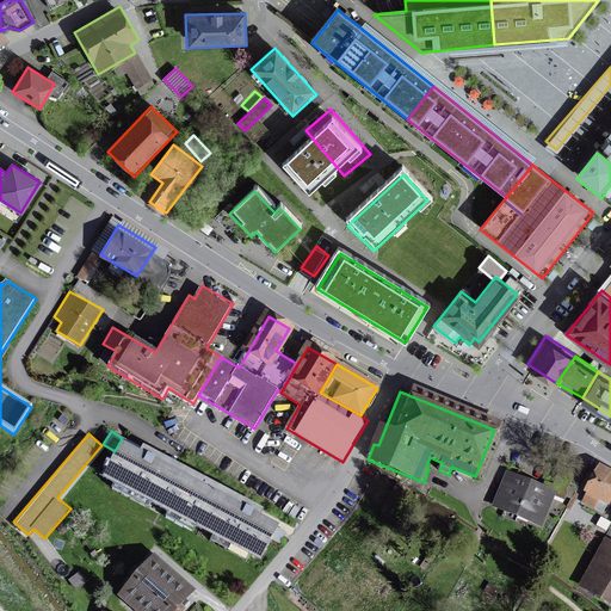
[(158,505),(176,471),(123,443),(104,477),(158,505)]
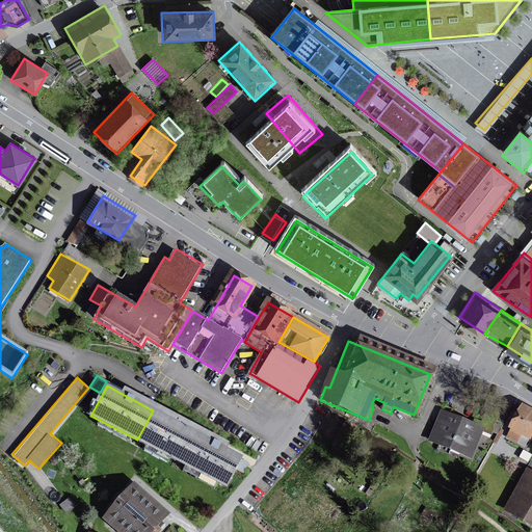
[(531,433),(531,416),(519,408),(505,432),(526,445),(531,433)]
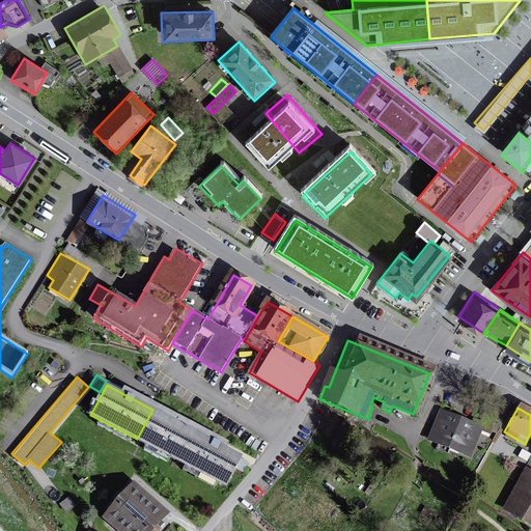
[(427,438),(450,447),(463,418),(439,409),(427,438)]
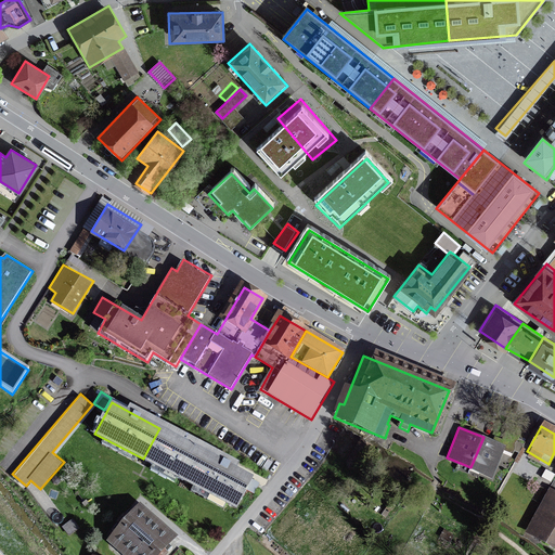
[(193,486),(209,454),(159,428),(143,459),(193,486)]
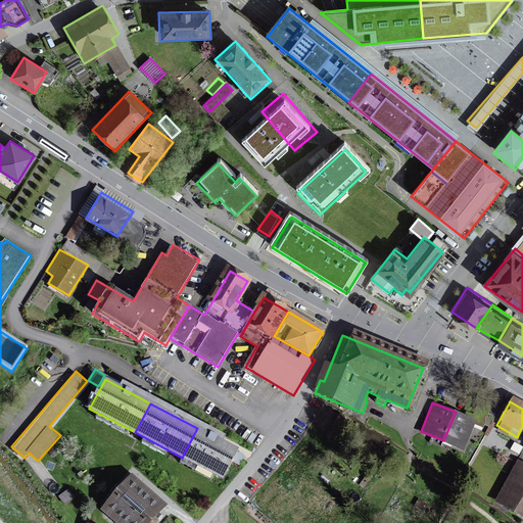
[(476,420),(456,412),(443,440),(465,448),(476,420)]
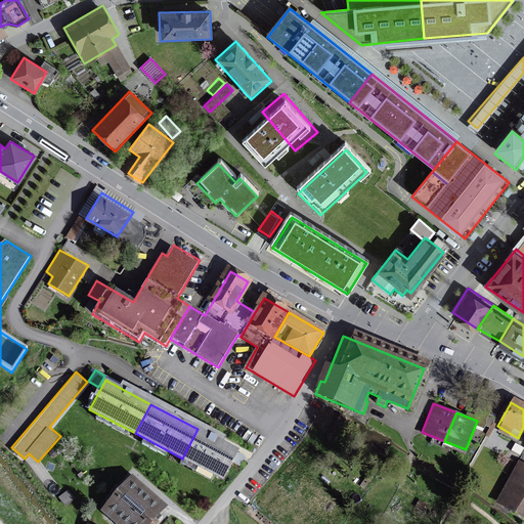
[(349,422),(341,418),(331,435),(338,440),(349,422)]
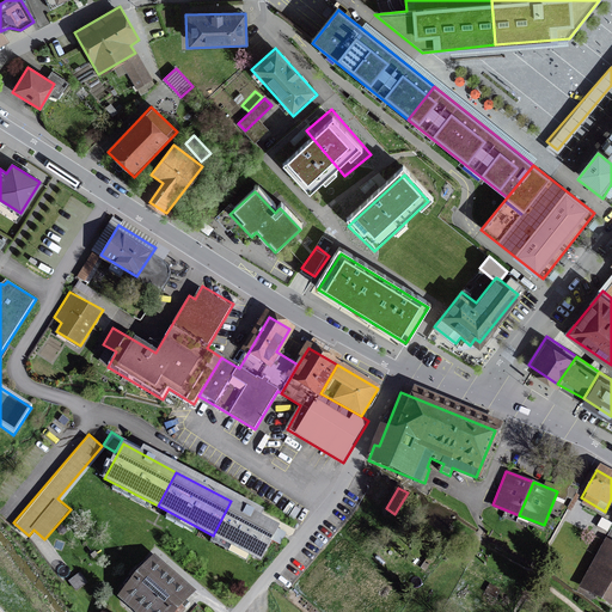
[(231,501),(213,536),(262,562),(280,527),(231,501)]
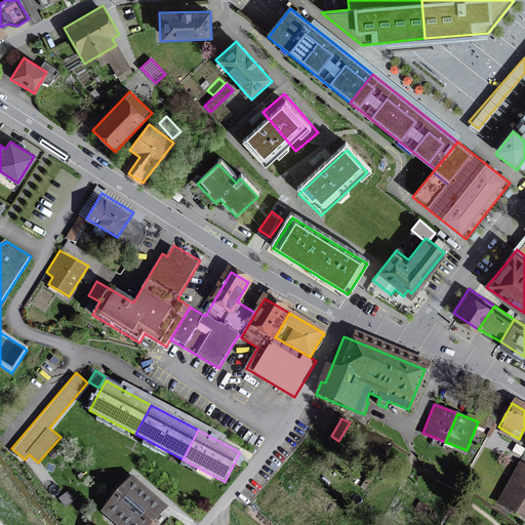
[(524,465),(523,465),(499,507),(524,520),(524,465)]
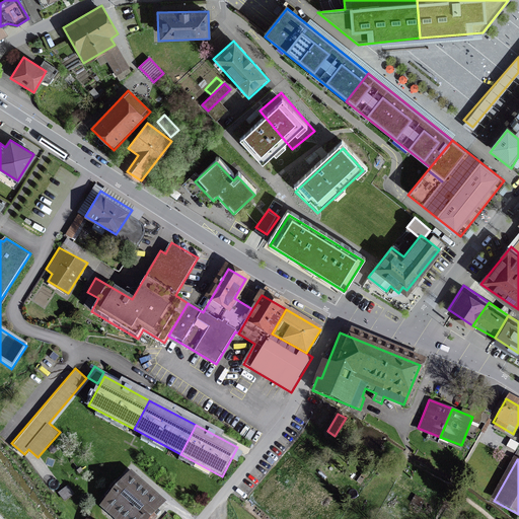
[(149,518),(168,499),(131,467),(100,503),(119,518),(149,518)]
